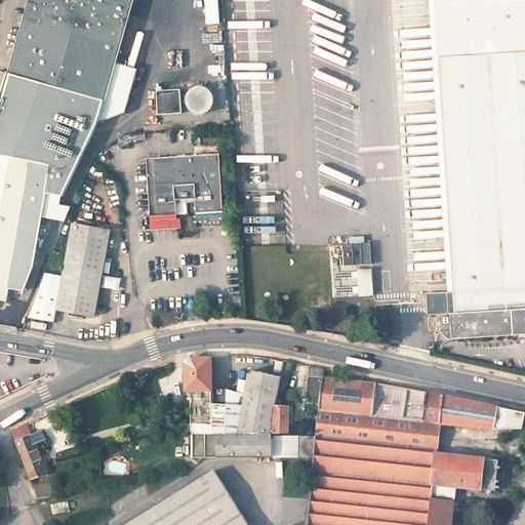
[(97,122),(128,119),(138,74),(115,68),(133,0),(31,0),(2,101),(0,99),(0,299),(6,300),(8,287),(24,289),(33,265),(46,194),(63,197),(97,122)]
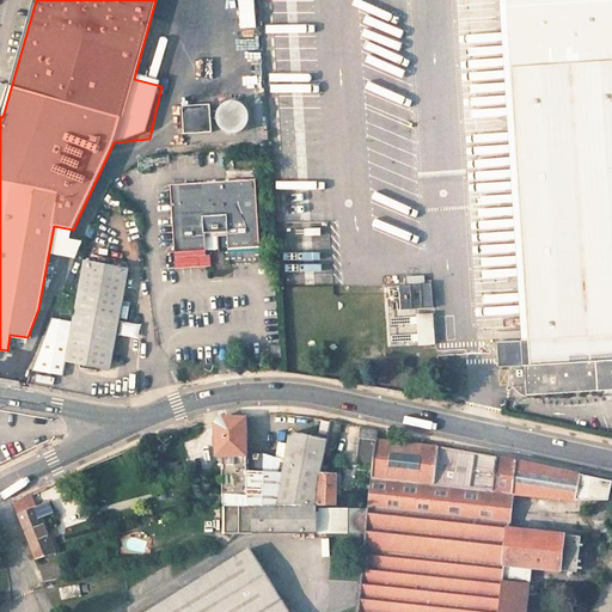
[(240,0),(242,30),(261,29),(258,0),(240,0)]
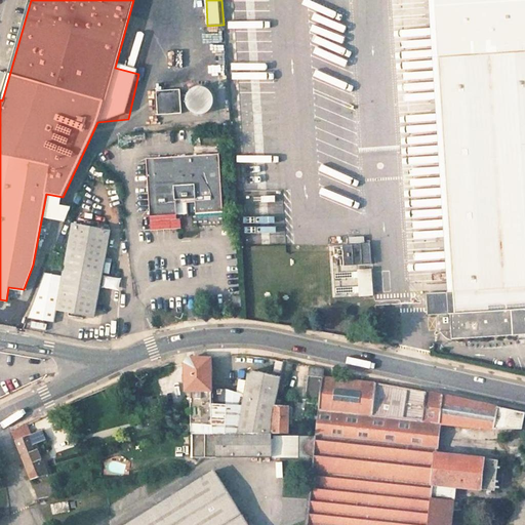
[(448,292),(428,292),(429,315),(452,313),(453,338),(524,333),(524,0),(435,0),(439,58),(441,79),(454,282),(448,282),(448,292)]
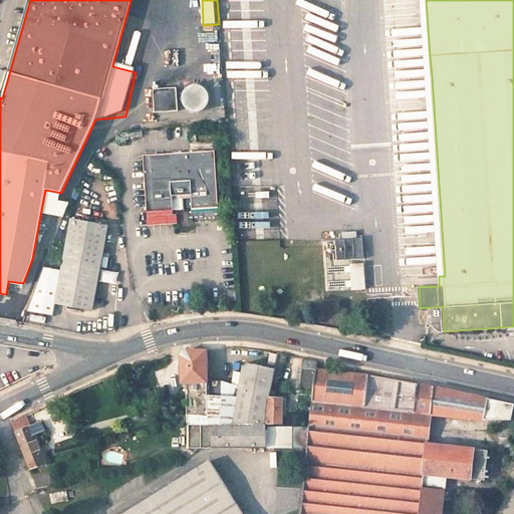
[(426,0),(419,0),(424,57),(430,57),(426,0)]
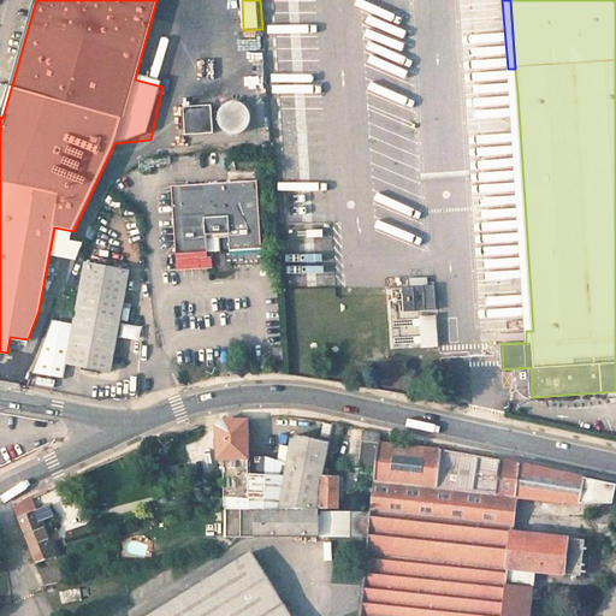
[(533,331),(517,93),(509,94),(526,331),(533,331)]
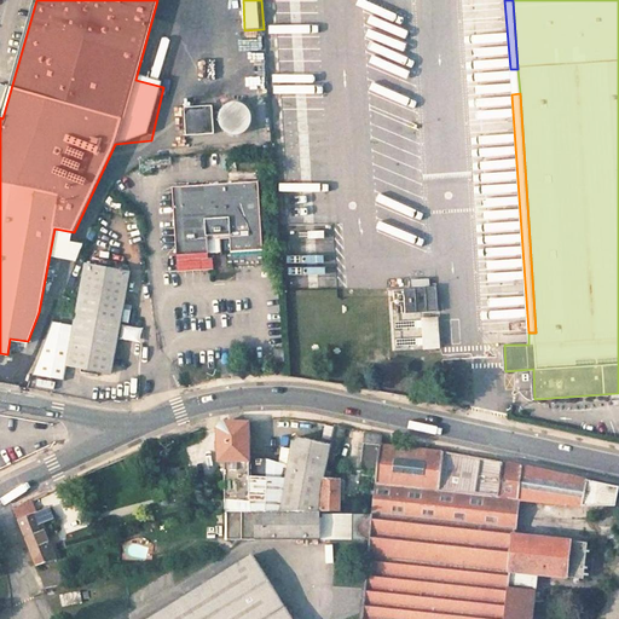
[(255,123),(256,117),(255,115),(254,111),(253,108),(249,105),(247,103),(243,102),(238,100),(235,102),(231,103),(227,105),(225,108),(223,111),(221,115),(220,119),(221,121),(221,122),(223,126),(224,128),(227,132),(231,134),(235,136),(238,137),(242,136),(246,134),(249,133),(252,129),(254,127),(255,123)]
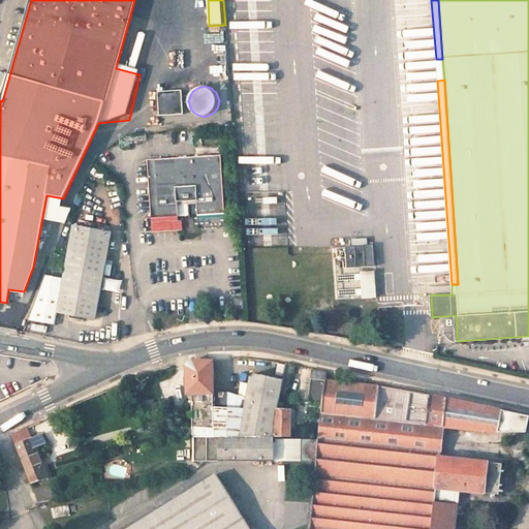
[(183,103),(182,89),(157,91),(159,116),(184,115),(184,110),(191,110),(190,107),(189,104),(189,103),(183,103)]
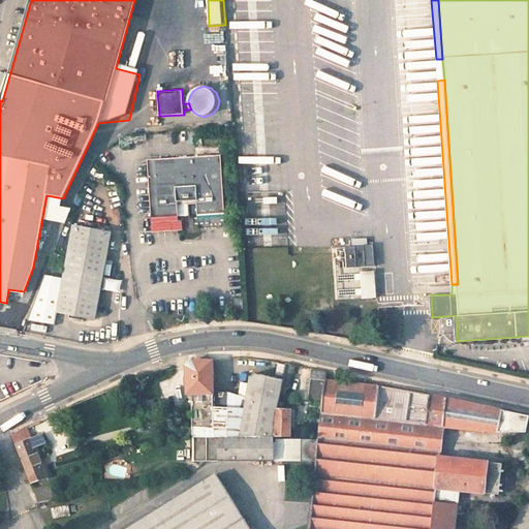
[(153,217),(180,215),(179,200),(179,196),(197,195),(198,199),(198,214),(226,213),(223,156),(150,159),(153,217)]
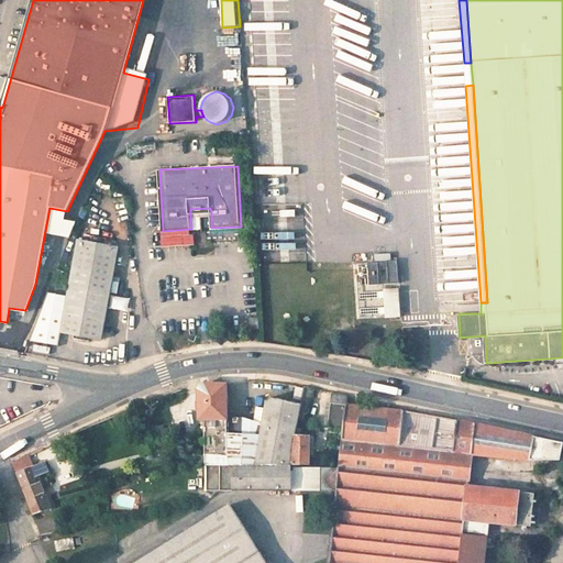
[(118,247),(119,243),(91,239),(90,242),(118,247)]
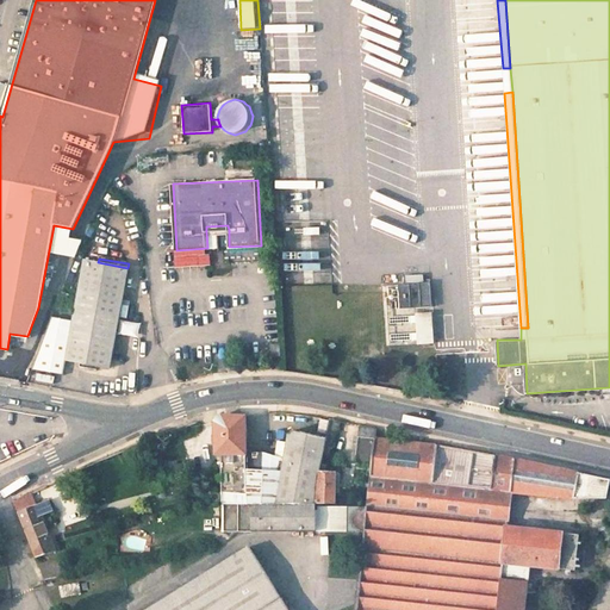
[(119,316),(128,268),(98,262),(85,260),(75,306),(119,316)]
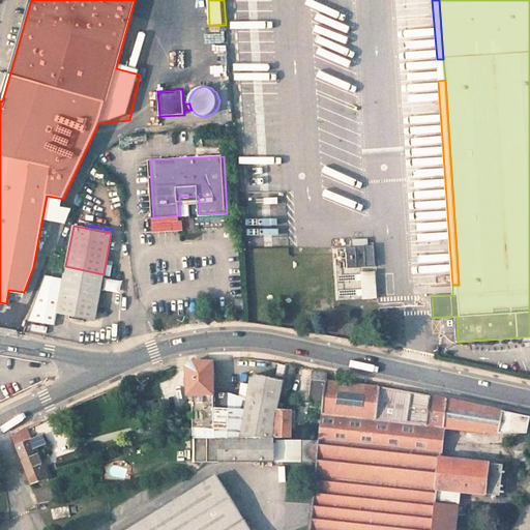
[(377,246),(349,247),(350,267),(378,266),(377,246)]
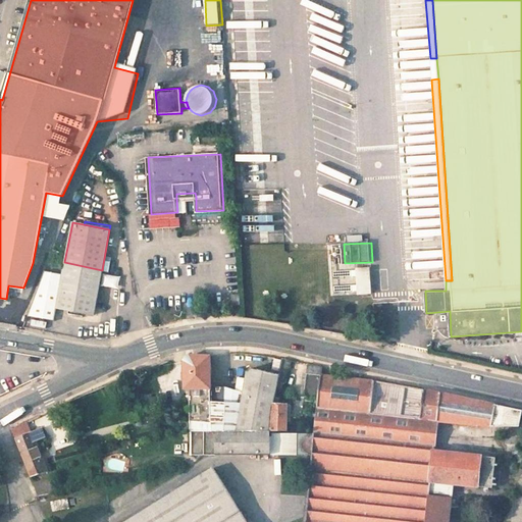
[(93,315),(102,270),(64,262),(62,271),(46,268),(28,316),(53,321),(55,308),(93,315)]
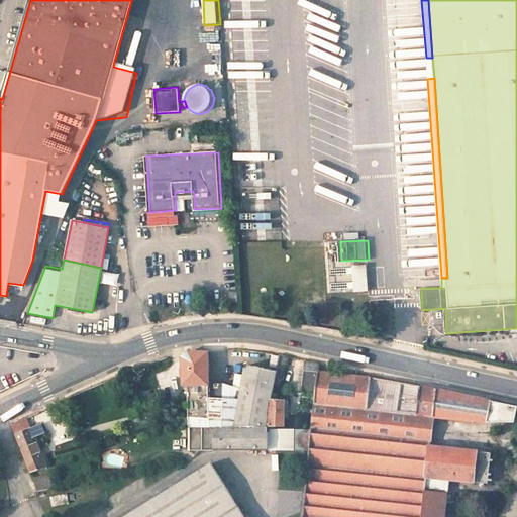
[(355,266),(356,291),(370,291),(369,265),(355,266)]
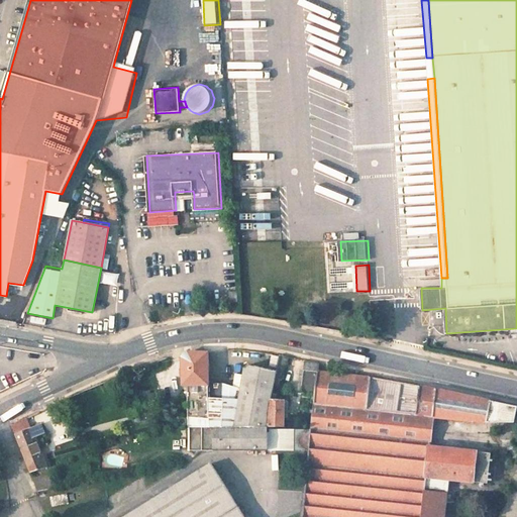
[(333,300),(332,270),(301,272),(302,301),(333,300)]
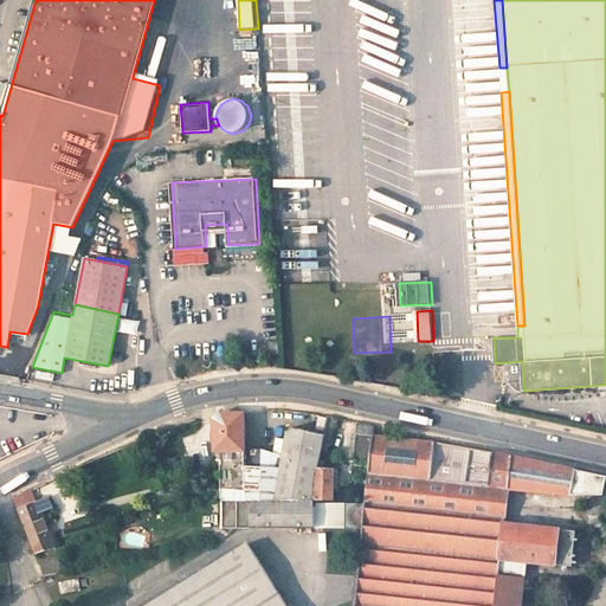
[(122,331),(139,335),(141,323),(124,321),(122,331)]
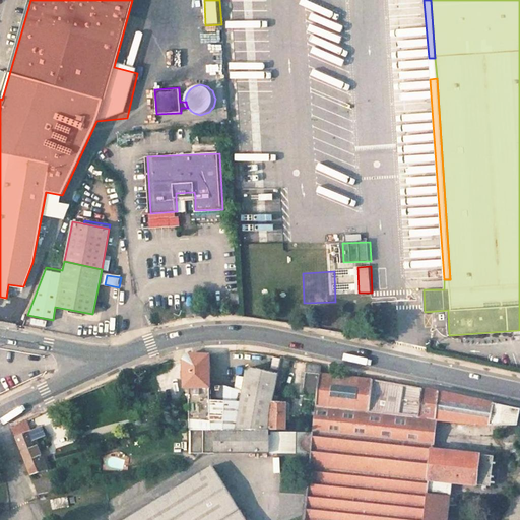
[(232,294),(233,305),(240,304),(240,293),(232,294)]
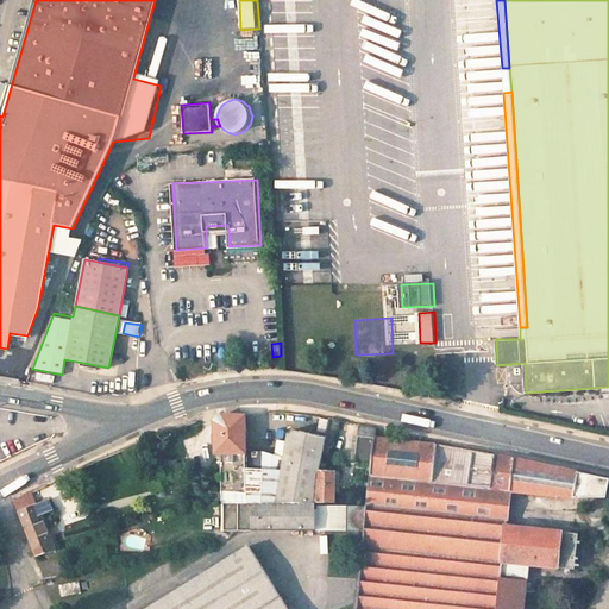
[(221,502),(315,502),(318,472),(320,463),(294,460),(294,447),(284,445),(283,457),(280,476),(259,472),(259,451),(245,451),(245,414),(220,414),(219,415),(217,416),(215,418),(215,419),(215,452),(220,452),(221,502)]
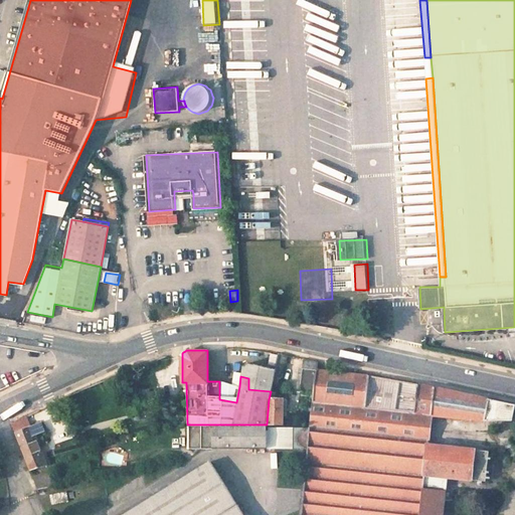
[(266,366),(248,362),(242,366),(240,376),(248,378),(248,389),(271,391),(275,374),(276,367),(279,355),(270,353),(266,366)]
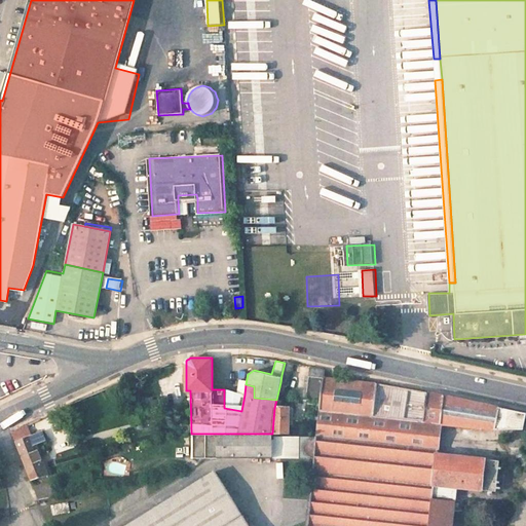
[(282,375),(289,377),(292,365),(290,365),(291,362),(285,361),(285,363),(282,375)]
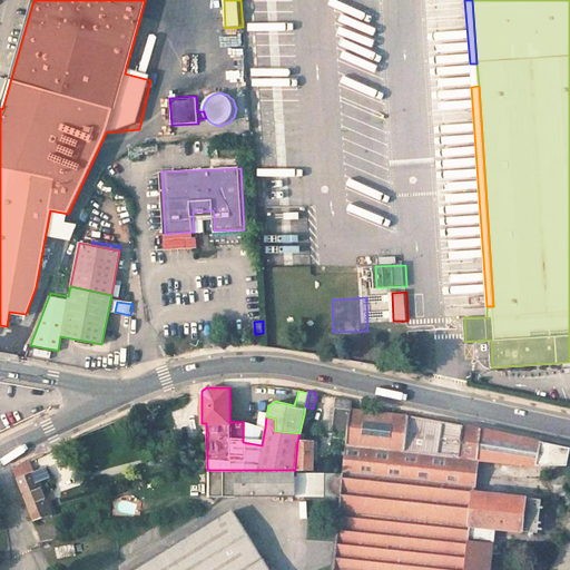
[(332,433),(347,434),(352,410),(353,401),(336,397),(335,408),(332,433)]
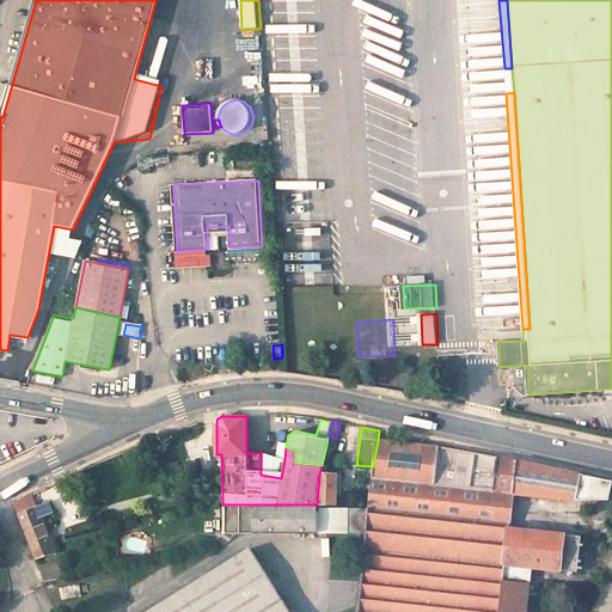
[(335,446),(336,439),(328,436),(326,445),(335,446)]
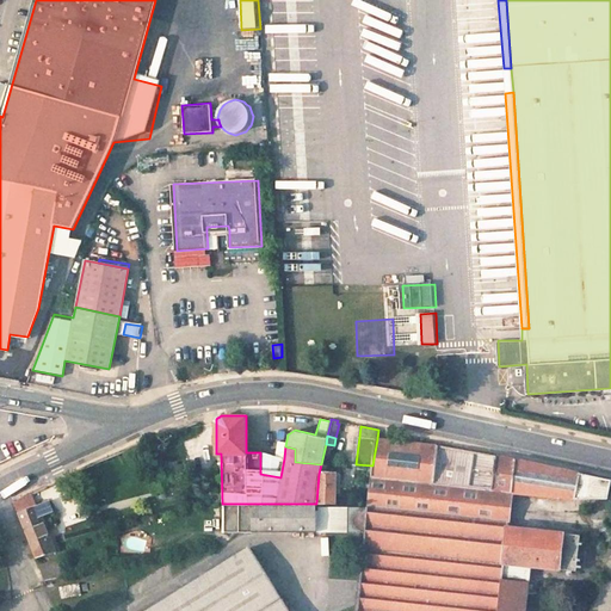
[(525,610),(531,566),(578,571),(582,535),(508,526),(513,492),(574,499),(609,499),(610,487),(610,479),(520,460),(438,444),(377,439),(372,466),(370,488),(357,610),(525,610)]
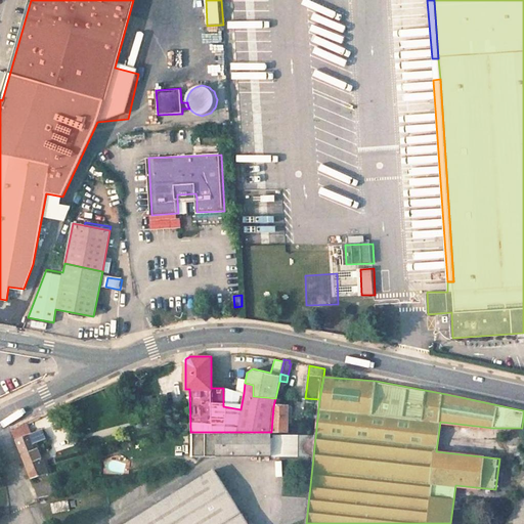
[(244,393),(223,388),(223,406),(241,409),(244,393)]
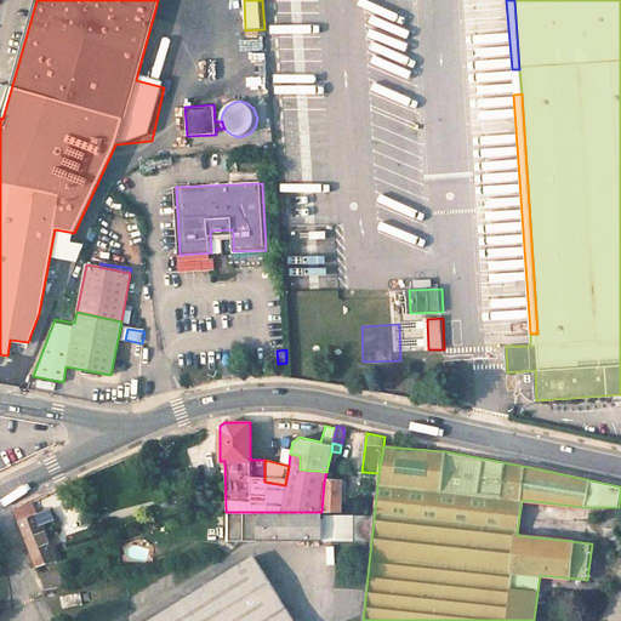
[(341,500),(342,483),(331,482),(324,482),(322,512),(341,512),(341,500)]
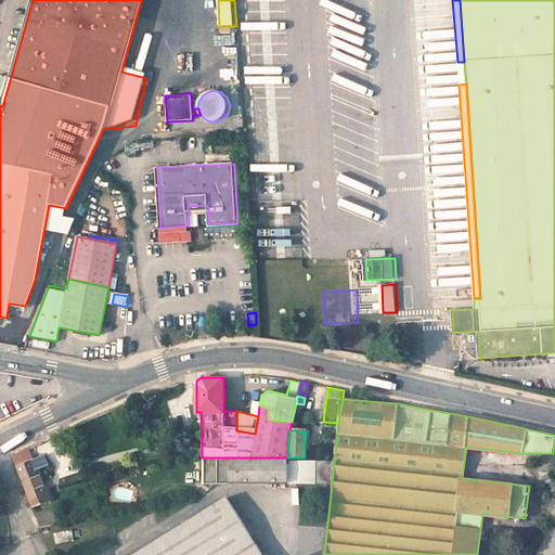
[(46,492),(37,468),(47,463),(42,454),(33,459),(28,448),(12,455),(33,506),(37,505),(50,502),(46,492)]
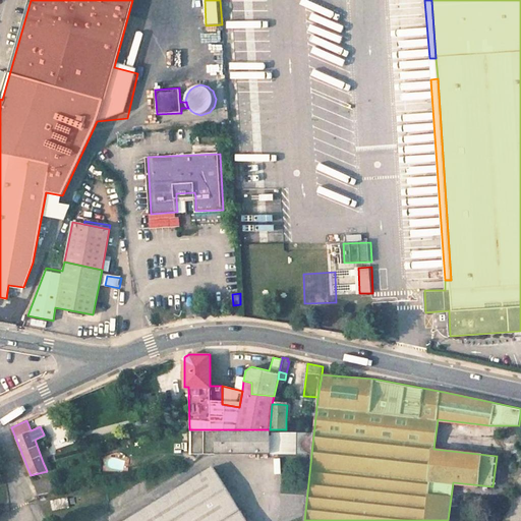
[(189,454),(269,454),(269,450),(270,437),(270,429),(189,429),(189,454)]
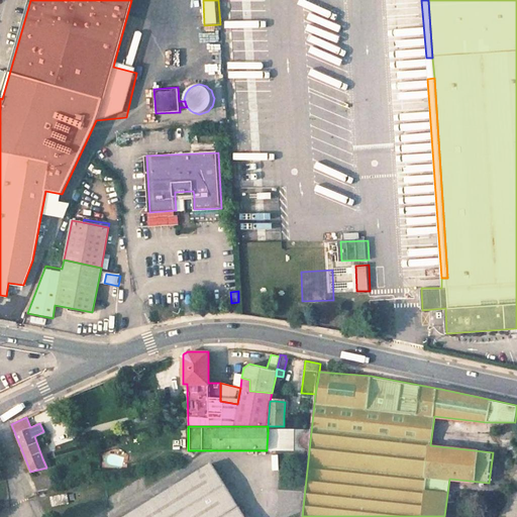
[(244,516),(211,462),(122,516),(244,516)]
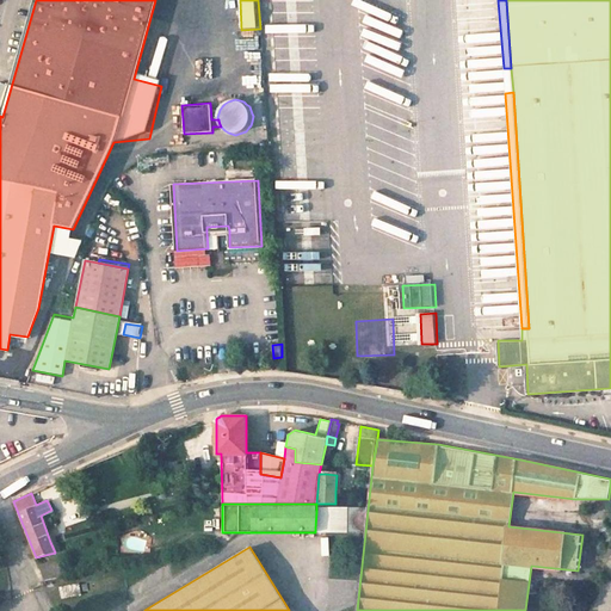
[(59,561),(41,566),(45,582),(63,576),(59,561)]
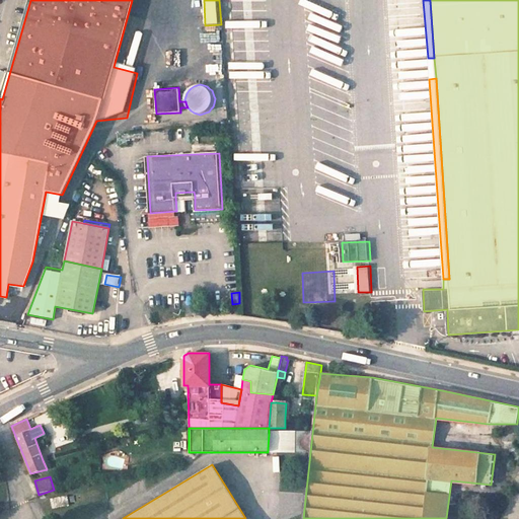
[(67,495),(51,499),(52,508),(69,505),(67,495)]
